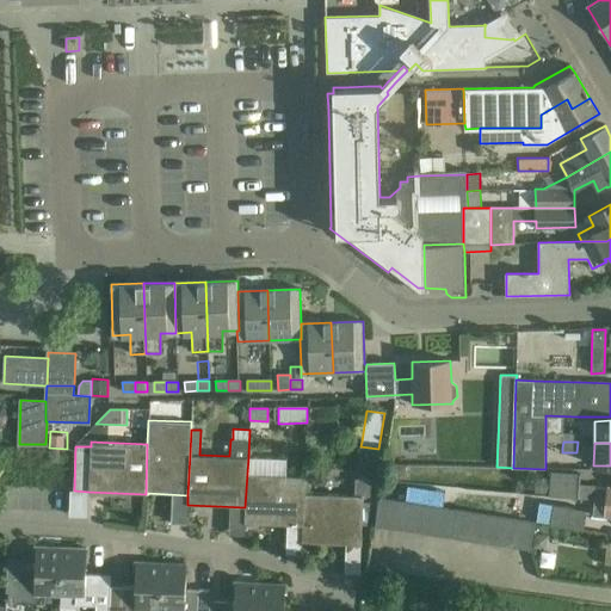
[(392,477),(405,479),(405,468),(392,467),(392,477)]
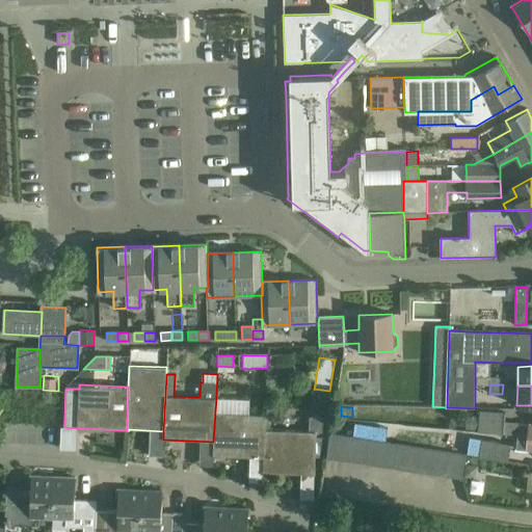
[(505,413),(479,410),(479,417),(479,419),(478,429),(478,432),(504,434),(505,413)]
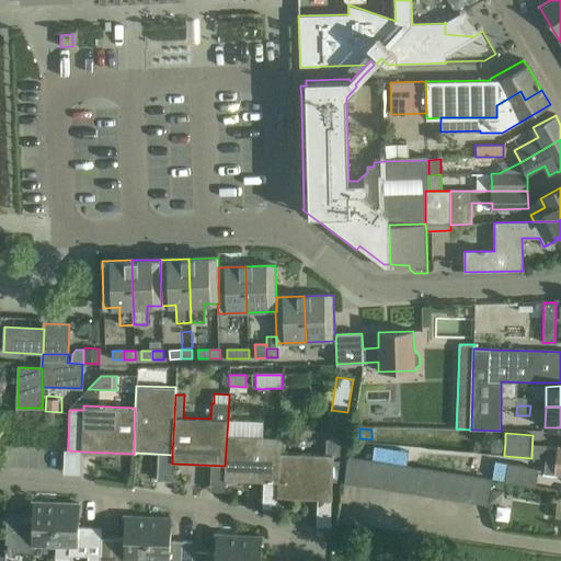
[(225,481),(277,483),(279,453),(281,437),(227,435),(225,466),(225,481)]
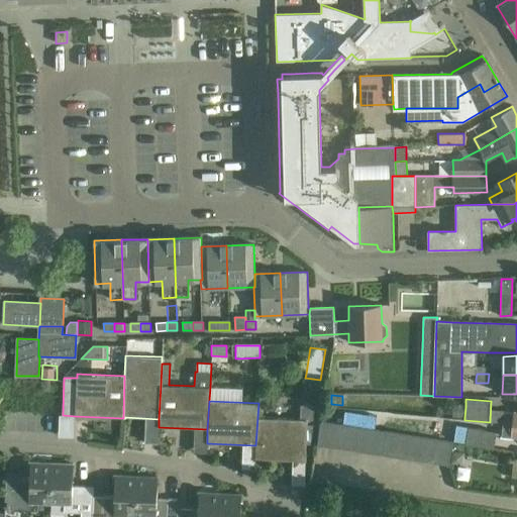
[(257,417),(255,445),(255,459),(306,461),(307,421),(312,421),(312,404),(301,404),(300,419),(257,417)]
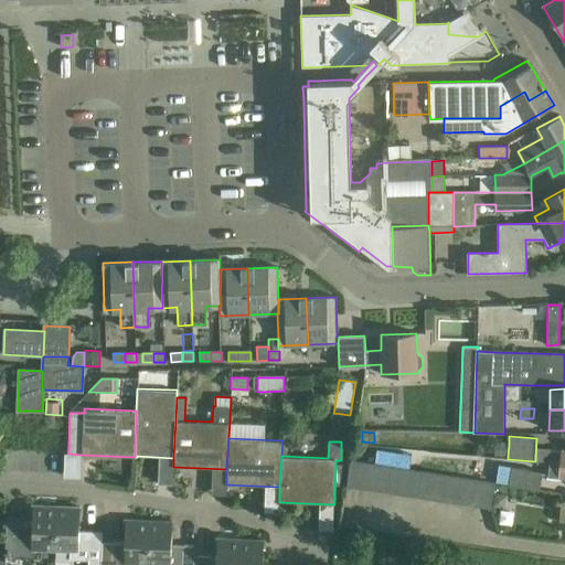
[(508,456),(509,445),(509,443),(496,441),(494,456),(508,456)]
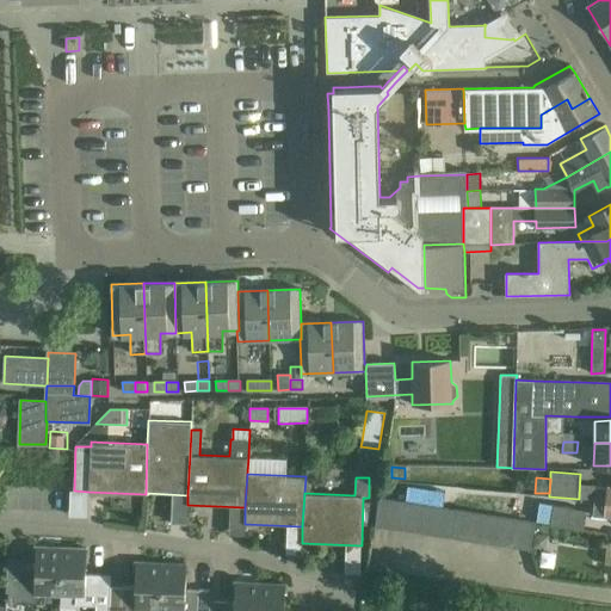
[(594,500),(610,501),(610,487),(596,486),(594,500)]
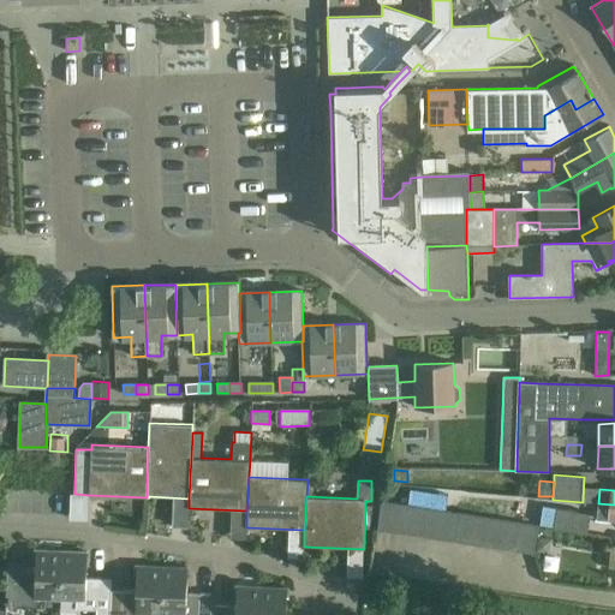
[(377,530),(394,532),(399,503),(382,501),(377,530)]
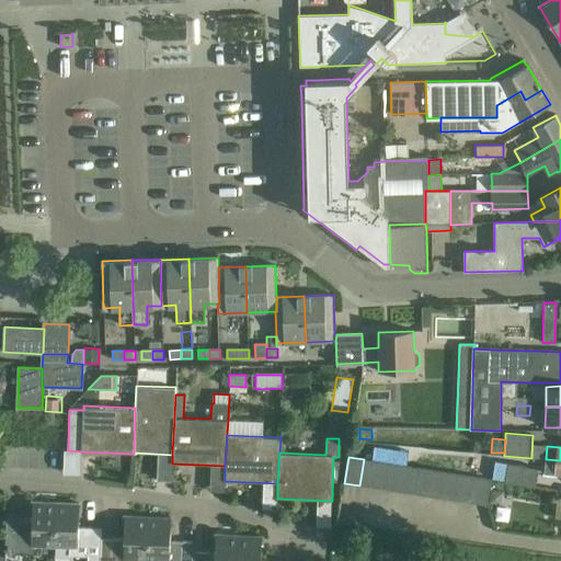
[(359,485),(374,488),(378,461),(364,459),(359,485)]
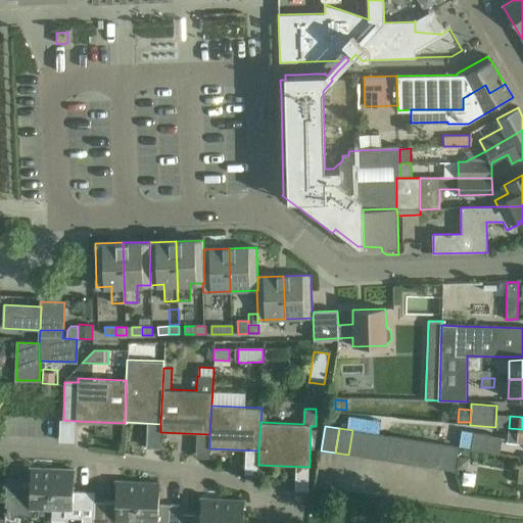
[(522,429),(509,428),(508,440),(522,441),(522,429)]
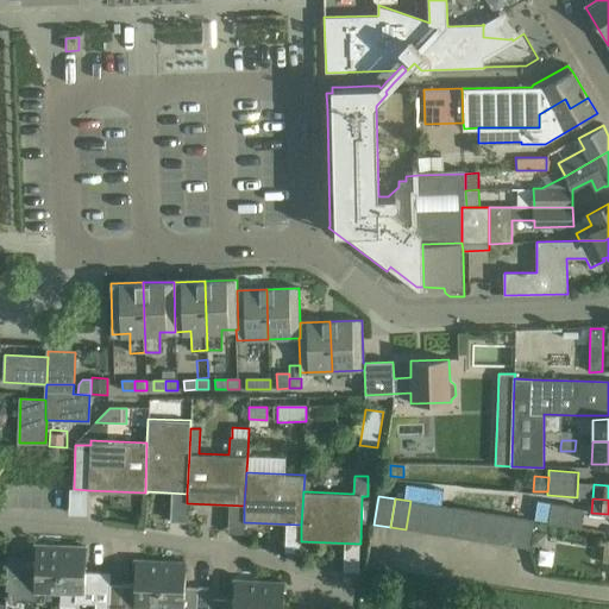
[(410,501),(406,529),(421,532),(426,503),(410,501)]
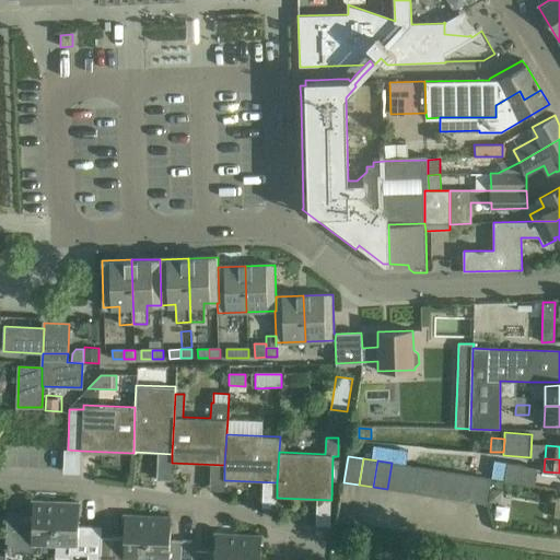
[(387,489),(401,491),(405,465),(392,463),(387,489)]
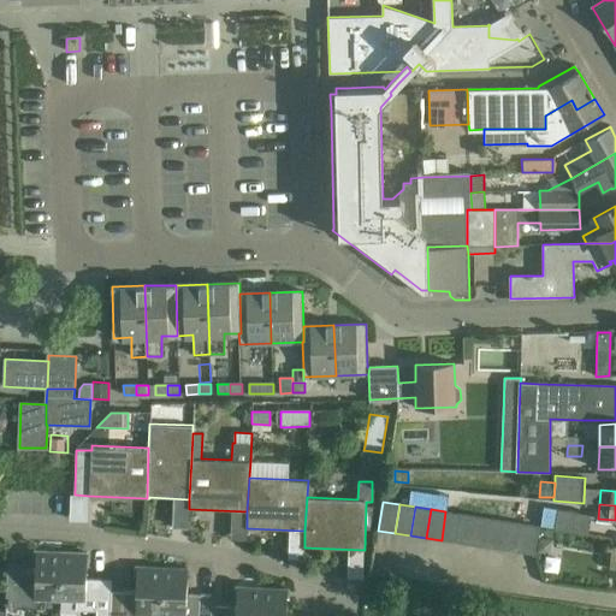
[(554,529),(579,532),(588,534),(592,514),(557,509),(554,529)]
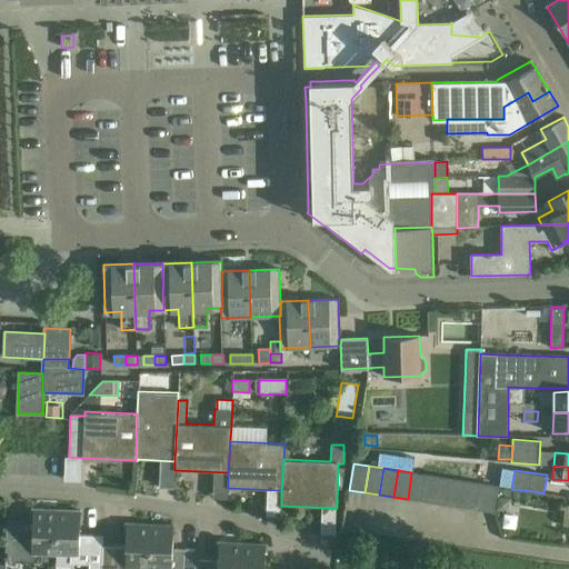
[(411,472),(408,499),(421,501),(426,475),(411,472)]
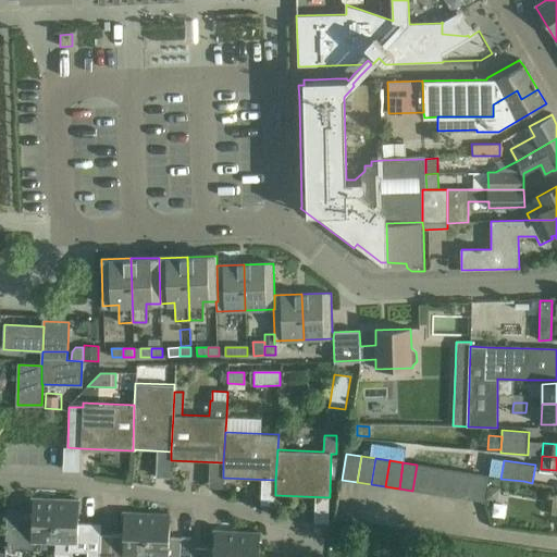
[(498,466),(487,463),(486,474),(496,475),(498,466)]
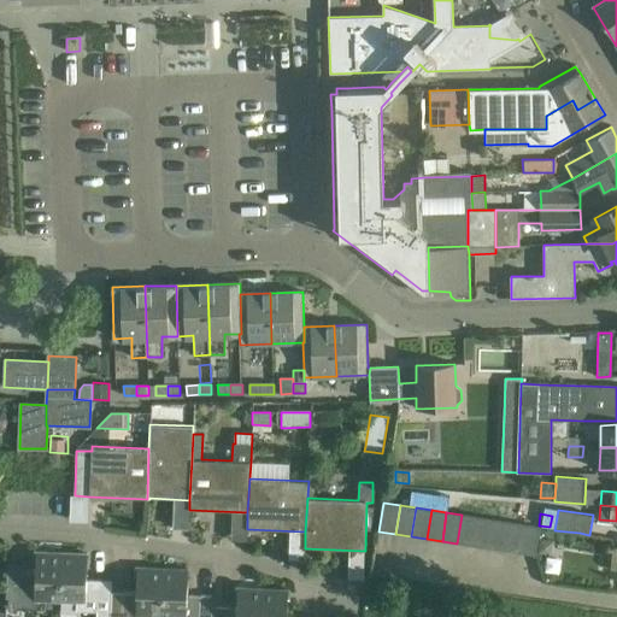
[(457,544),(472,546),(477,517),(462,515),(457,544)]
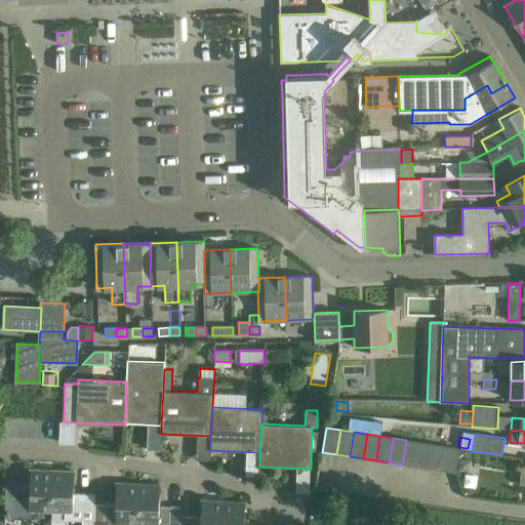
[(402,465),(415,467),(419,442),(406,440),(402,465)]
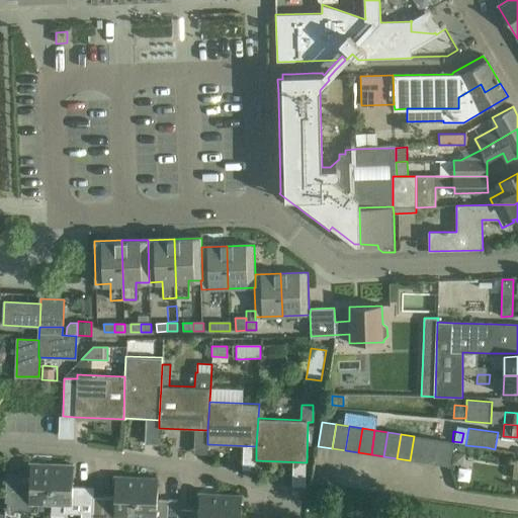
[(410,460),(423,462),(427,438),(414,436),(410,460)]
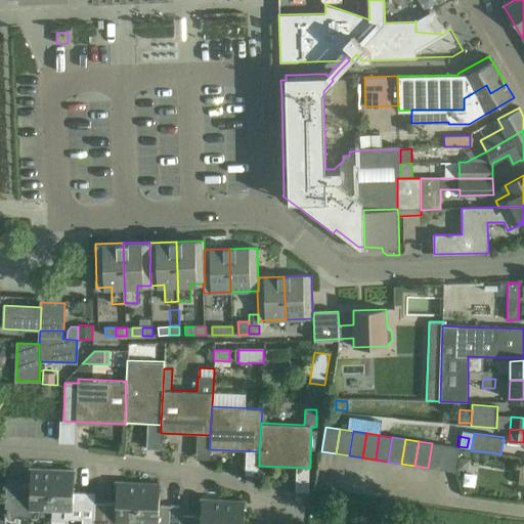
[(428,468),(441,470),(444,445),(432,443),(428,468)]
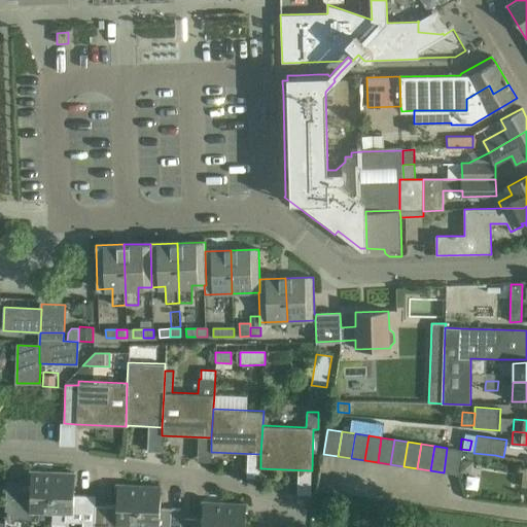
[(461,450),(447,448),(444,472),(457,476),(461,450)]
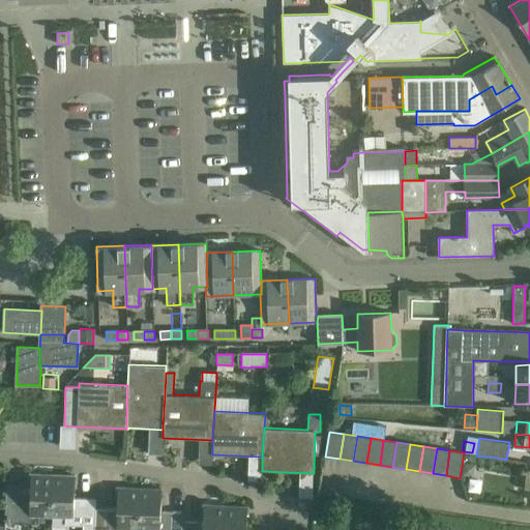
[(464,463),(462,474),(468,476),(474,472),(475,465),(464,463)]
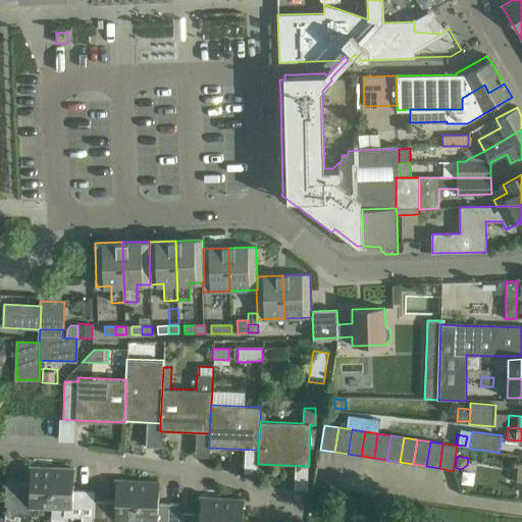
[(4,513),(24,514),(31,515),(31,509),(51,510),(53,468),(32,467),(31,488),(6,487),(4,513)]
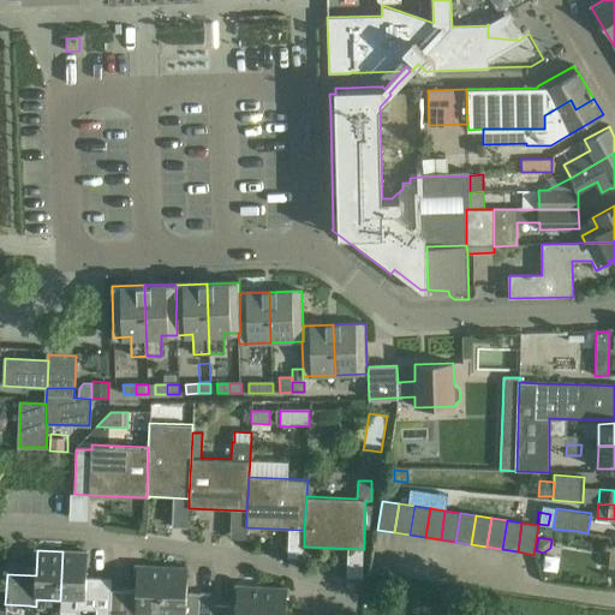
[(109,614),(111,591),(112,579),(87,578),(88,553),(63,551),(60,601),(76,602),(76,609),(96,610),(95,614),(109,614)]
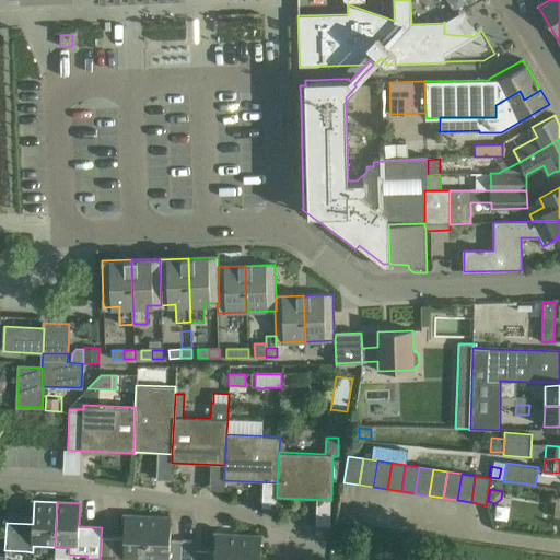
[(148,516),(125,515),(124,538),(112,538),(101,538),(100,559),(131,559),(146,559),(148,516)]
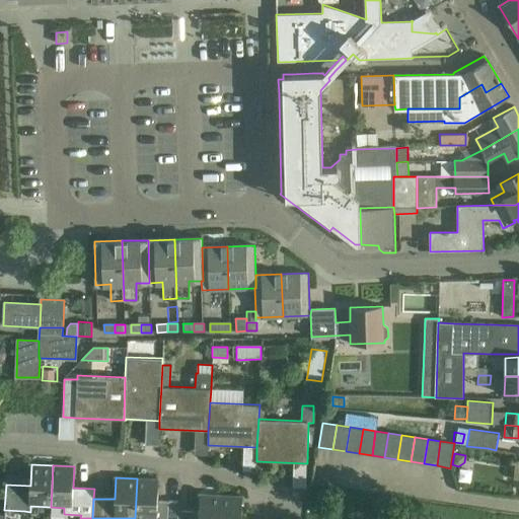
[(158,479),(137,478),(135,518),(143,518),(177,518),(178,511),(179,502),(157,501),(158,479)]
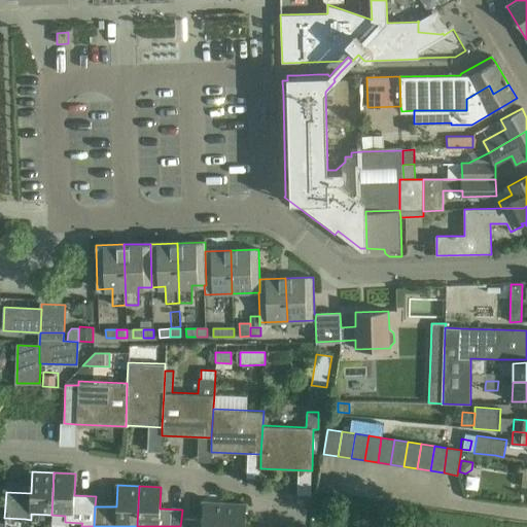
[(203,520),(181,519),(180,526),(223,526),(224,503),(203,502),(203,520)]
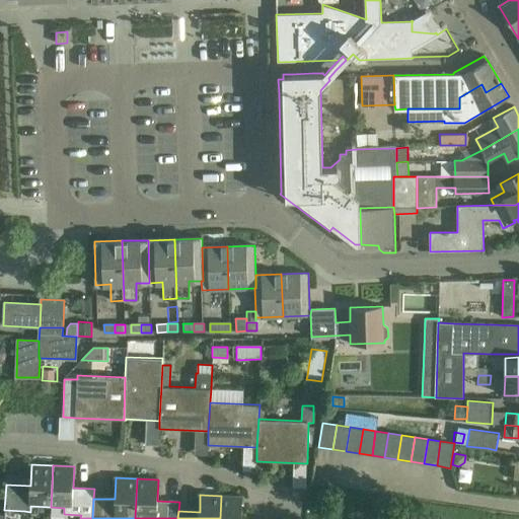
[(242,497),(221,496),(220,518),(252,518),(241,518),(242,497)]
